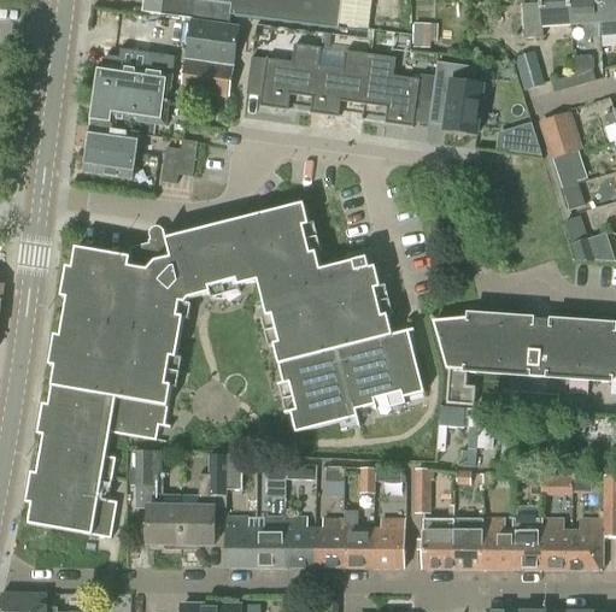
[(336,25),(340,0),(142,0),(141,10),(229,22),(230,16),(230,12),(336,25)]
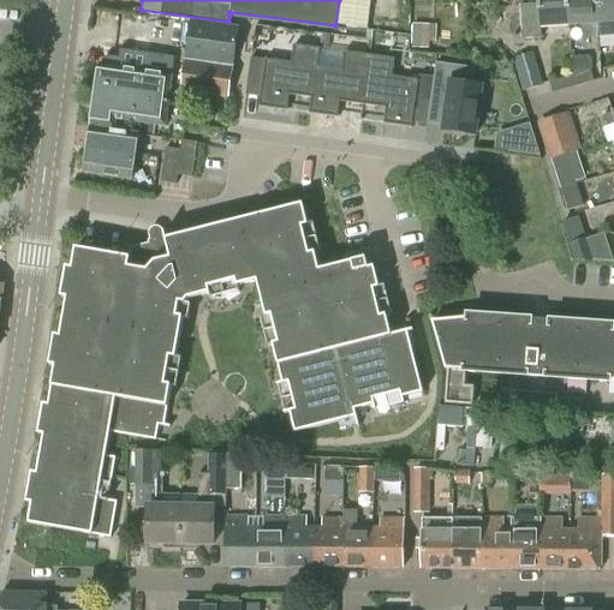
[(538,24),(568,23),(566,0),(537,0),(537,1),(520,1),(522,35),(540,34),(538,24)]
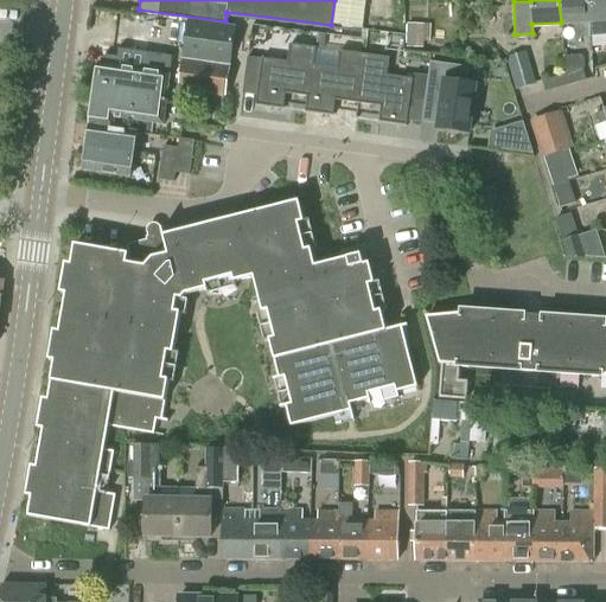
[(559,0),(561,23),(573,21),(574,34),(589,33),(589,20),(587,0),(559,0)]
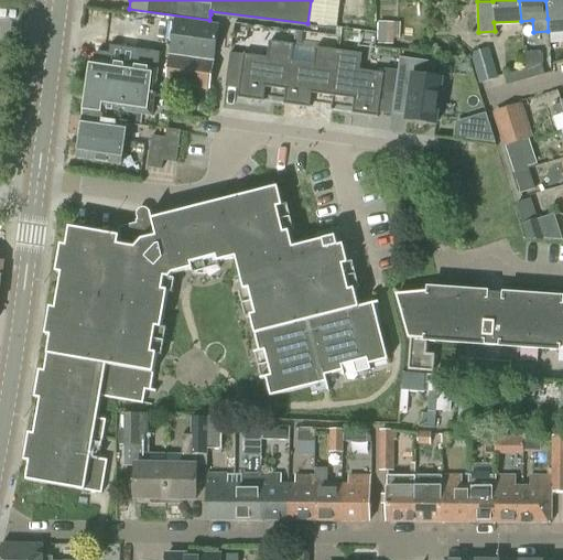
[(545,0),(548,19),(562,18),(562,0),(545,0)]
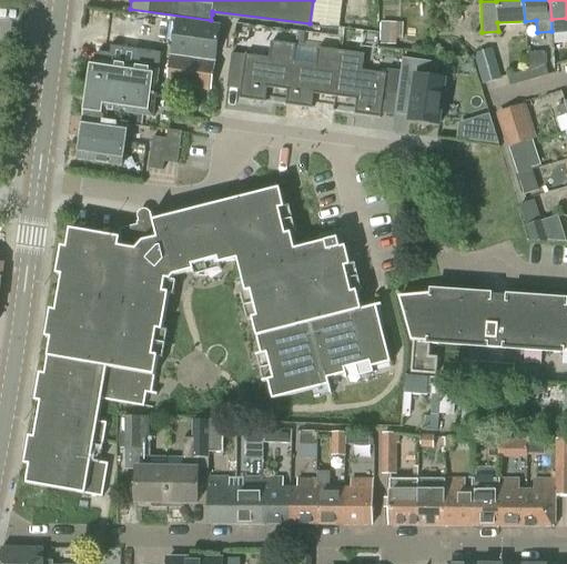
[(221,23),(175,17),(168,81),(212,88),(221,23)]
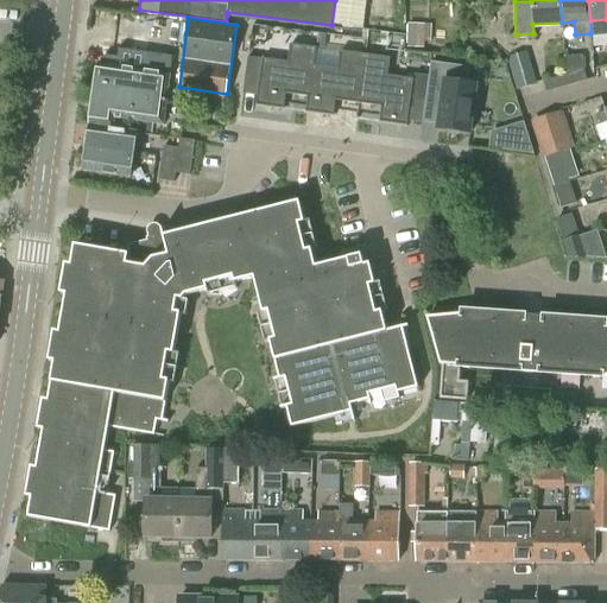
[(423,38),(430,38),(430,20),(406,20),(405,44),(423,45),(423,38)]
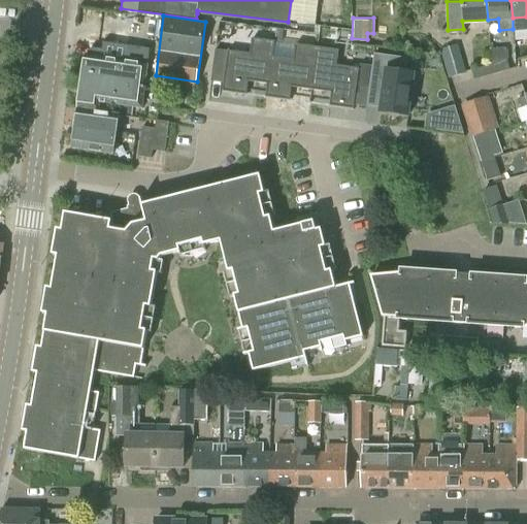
[(227,48),(221,90),(245,93),(248,79),(267,82),(271,55),(273,39),(251,36),(249,52),(227,48)]
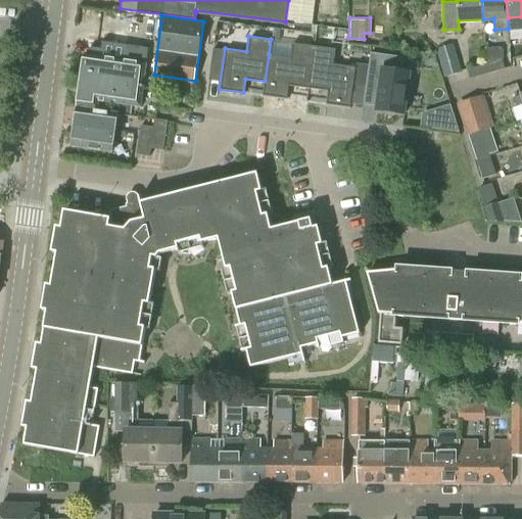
[(265,81),(263,94),(286,97),(288,84),(307,87),(314,45),(291,42),(289,57),(269,54),(265,81)]
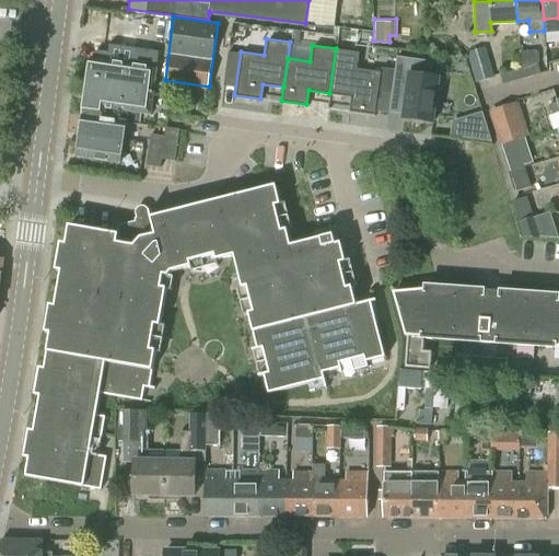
[(466,49),(475,80),(492,74),(485,45),(466,49)]
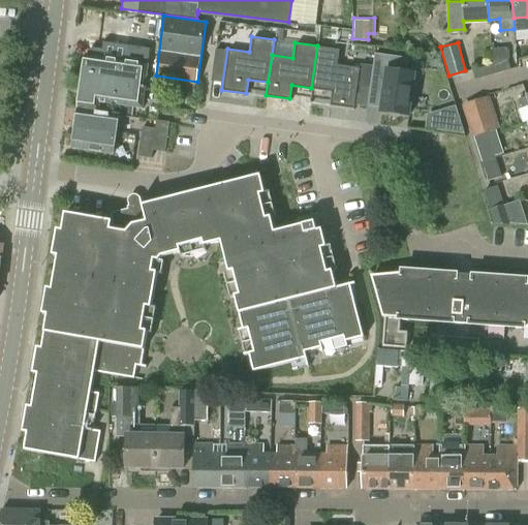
[(85,54),(83,69),(102,72),(102,73),(140,79),(141,72),(146,73),(148,62),(103,56),(104,52),(101,47),(92,45),(87,49),(87,54),(85,54)]
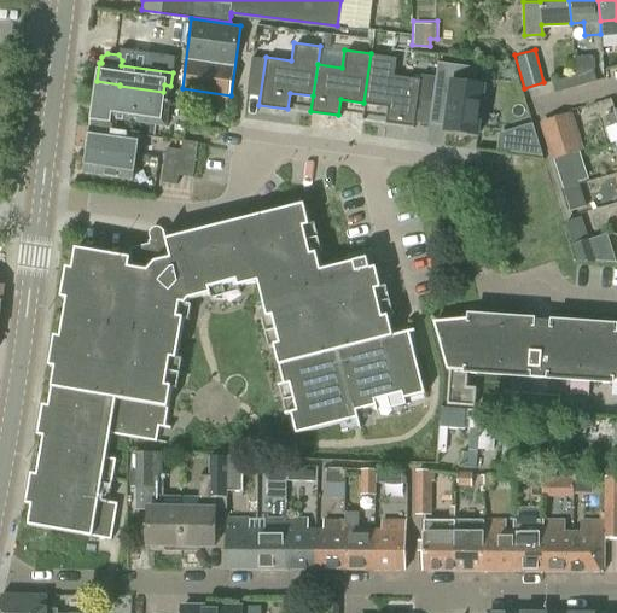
[(371,53),(364,103),(386,106),(384,122),(413,126),(419,77),(394,74),(396,57),(371,53)]
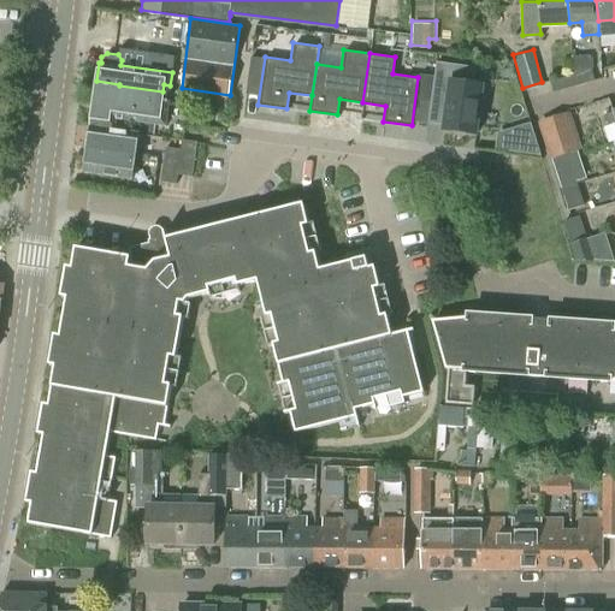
[(590,53),(572,54),(573,71),(577,83),(595,77),(591,67),(590,53)]
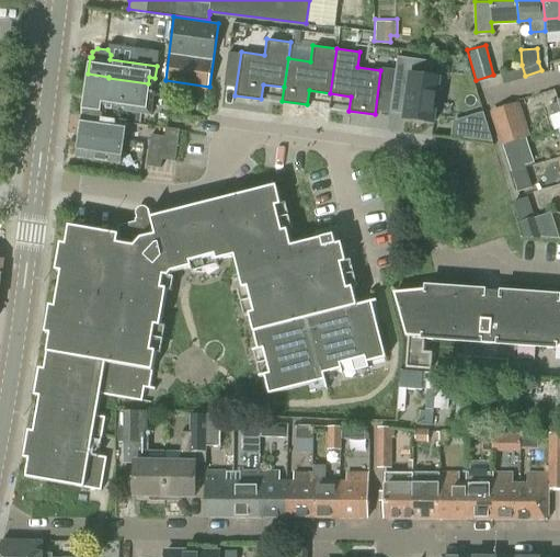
[(522,65),(521,49),(520,49),(520,67),(500,72),(503,82),(525,76),(522,65)]
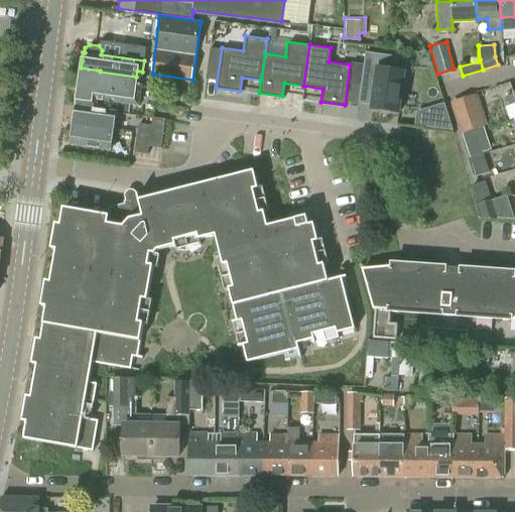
[(395,66),(396,52),(366,48),(363,75),(375,77),(371,107),(398,111),(404,67),(395,66)]
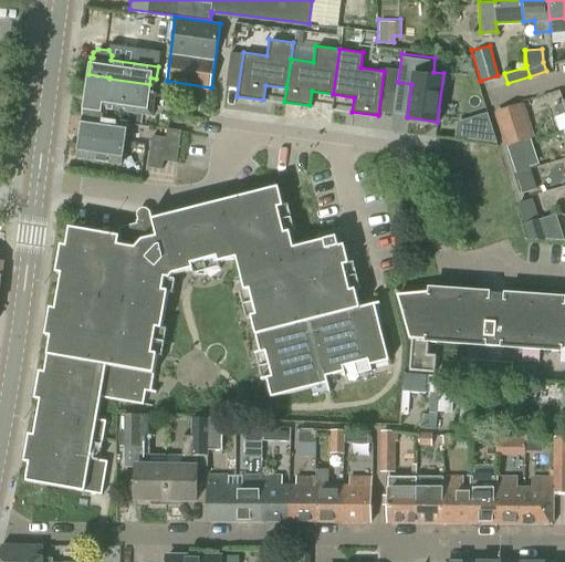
[(110,77),(89,74),(83,113),(105,115),(107,106),(132,110),(131,118),(140,120),(142,112),(152,113),(156,79),(150,77),(149,84),(110,79),(110,77)]
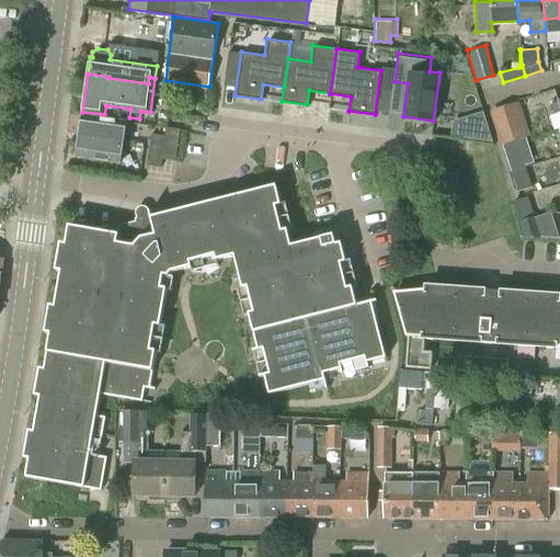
[(558,128),(559,127),(559,98),(557,99),(558,100),(550,103),(553,113),(559,110),(559,126),(558,127),(558,128)]
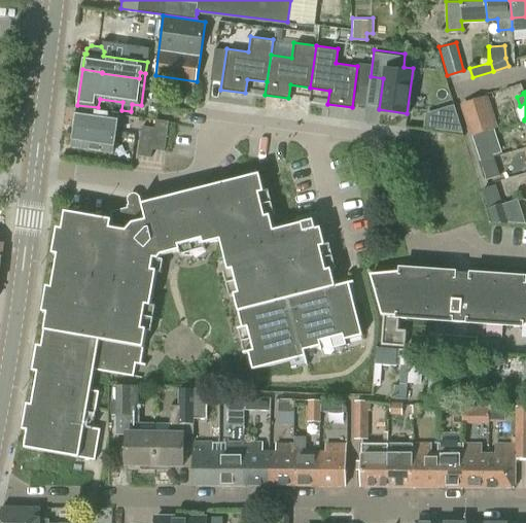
[(461,102),(464,113),(471,134),(497,126),(487,94),(461,102)]
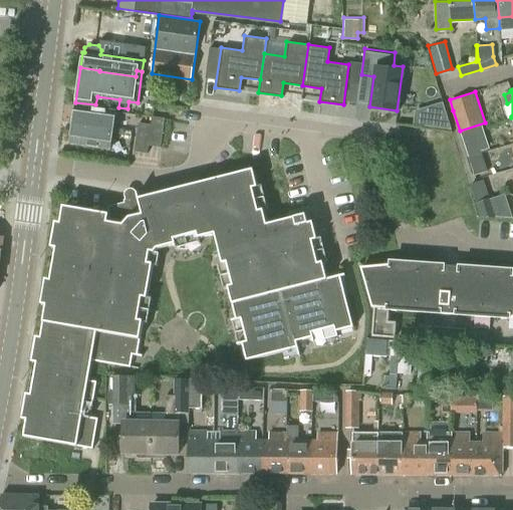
[(443,102),(443,101),(423,107),(420,123),(450,128),(451,129),(443,102)]
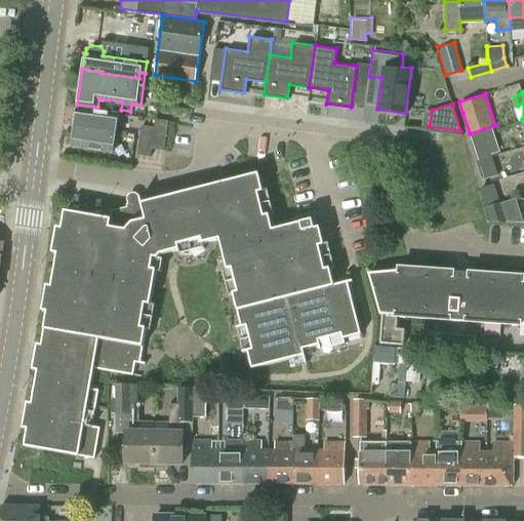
[(77,107),(73,129),(92,132),(93,125),(115,128),(118,113),(77,107)]
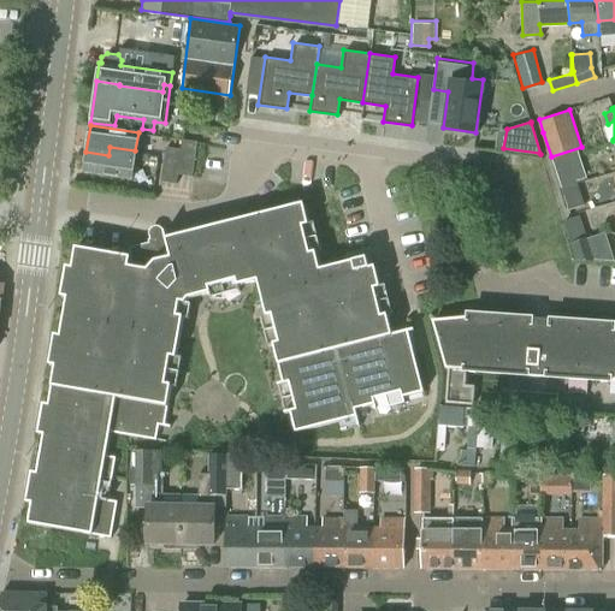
[(181,137),(179,147),(181,147),(177,172),(191,175),(196,140),(181,137)]
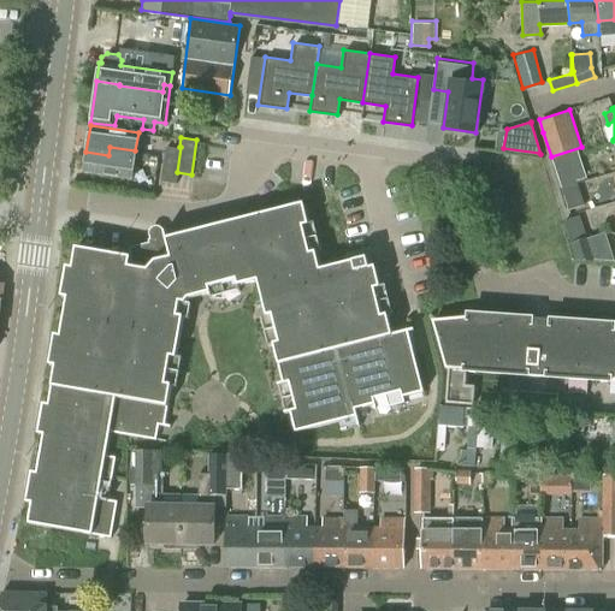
[(179,147),(165,144),(159,179),(175,182),(176,172),(177,172),(181,147),(179,147)]
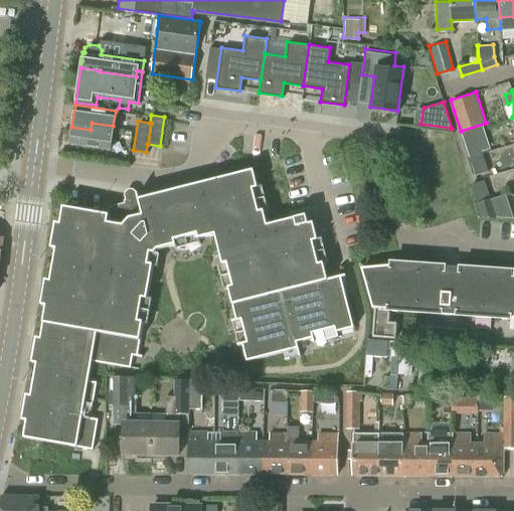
[(91,130),(71,127),(69,142),(110,148),(113,126),(92,123),(91,130)]
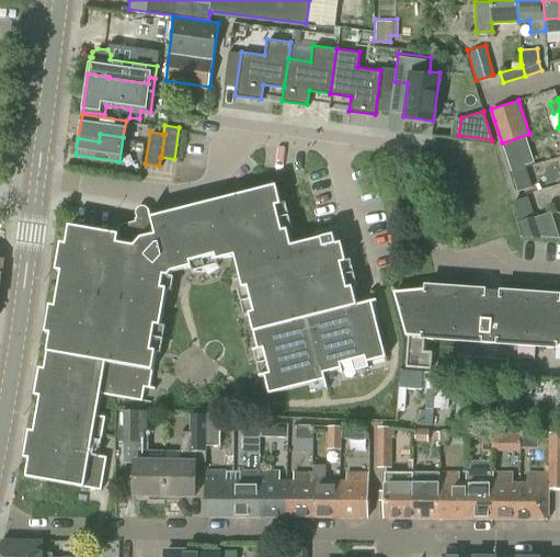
[(504,148),(511,169),(525,165),(518,144),(504,148)]
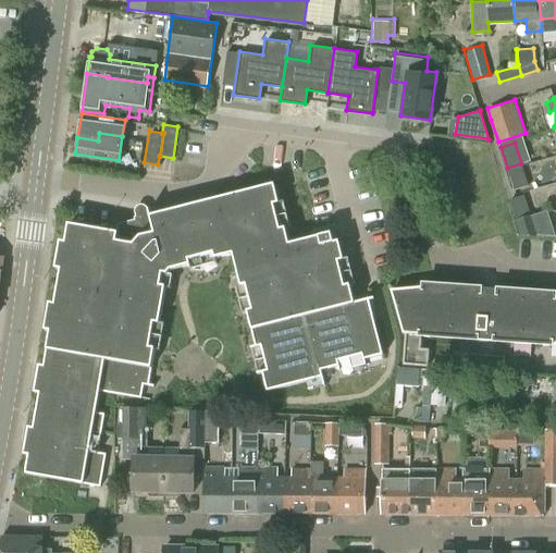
[(521,163),(507,168),(514,188),(528,183),(521,163)]
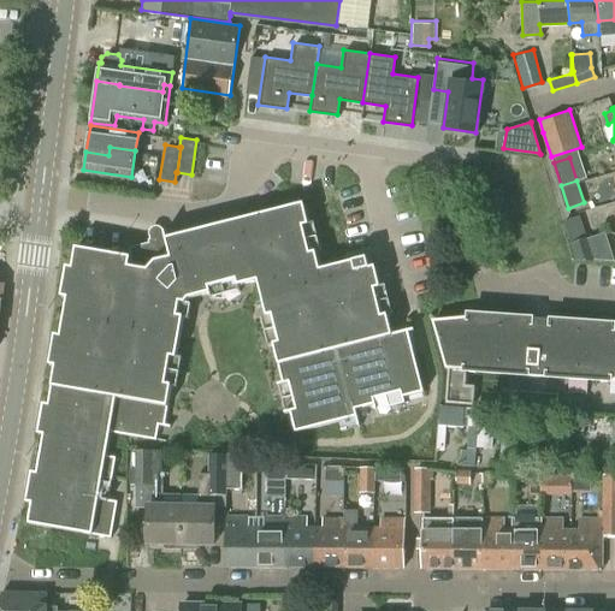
[(28,521),(111,535),(117,499),(98,496),(101,479),(111,481),(114,455),(105,454),(110,429),(155,437),(158,422),(165,423),(171,383),(165,381),(170,354),(176,355),(182,314),(177,313),(179,300),(184,301),(185,300),(188,296),(208,291),(210,295),(211,295),(217,296),(222,296),(224,295),(229,294),(234,291),(236,289),(237,288),(238,288),(237,283),(256,278),(265,314),(271,313),(278,339),(272,340),(283,381),(288,380),(295,407),(289,408),(295,429),(356,414),(354,407),(374,402),(373,396),(400,389),(401,395),(423,389),(407,327),(391,332),(386,313),(391,312),(384,283),(379,284),(374,264),(368,265),(366,255),(319,267),(314,249),(308,251),(301,225),(308,223),(302,202),(166,236),(165,233),(147,238),(148,241),(130,245),(128,255),(75,245),(71,266),(66,265),(60,295),(66,296),(60,334),(54,333),(48,363),(54,365),(48,402),(42,402),(37,432),(42,432),(36,470),(30,469),(25,499),(31,500),(28,521)]
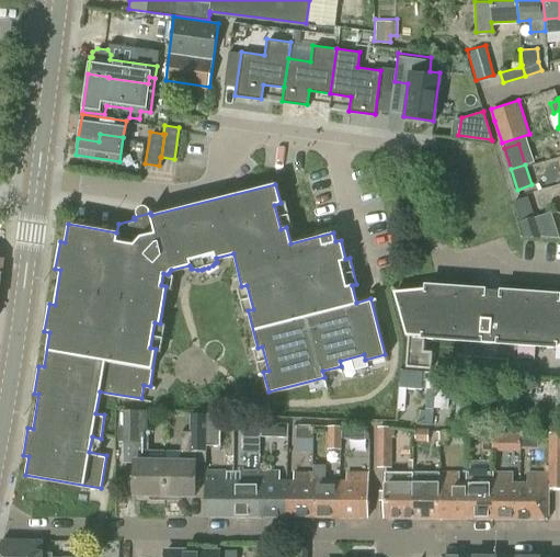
[(513,200),(518,220),(534,215),(527,195),(513,200)]
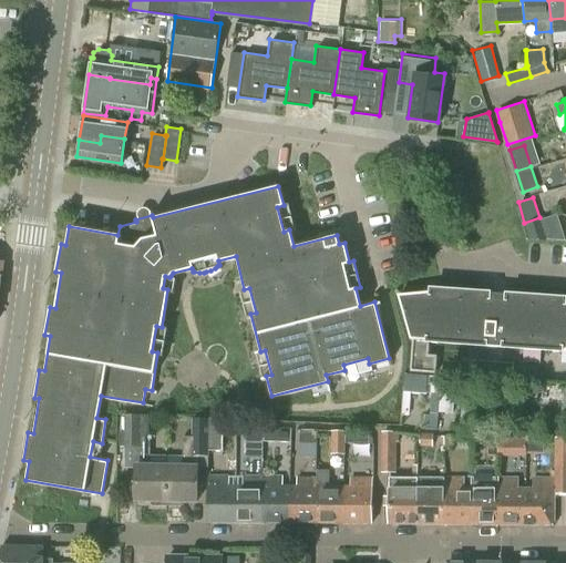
[(539,217),(524,223),(530,237),(565,239),(565,227),(542,226),(539,217)]
